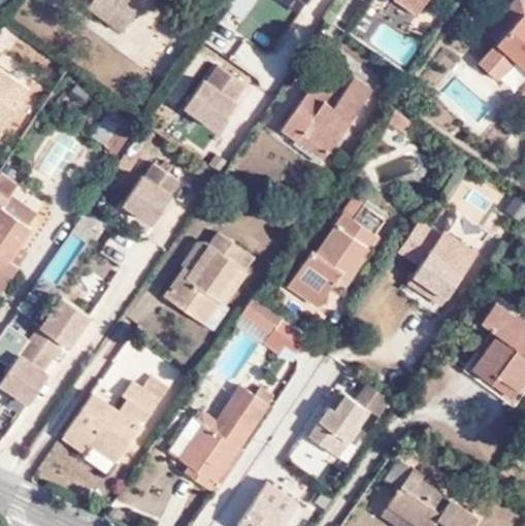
[(93,0),(87,7),(119,36),(149,0),(93,0)]
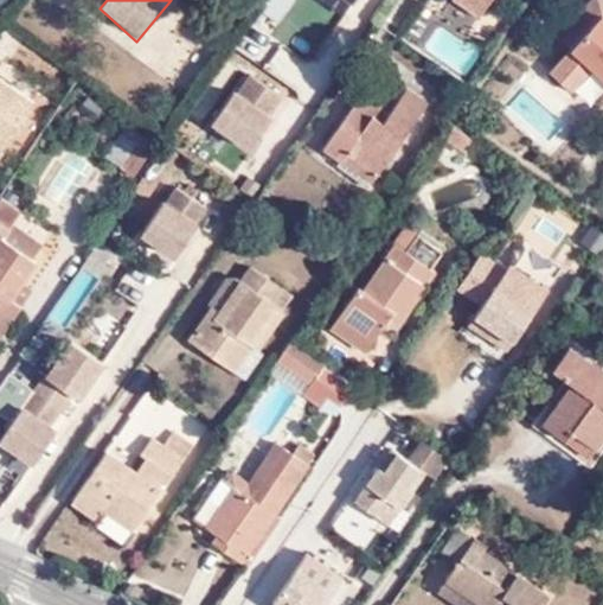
[(277,23),(289,0),(262,0),(256,11),(277,23)]
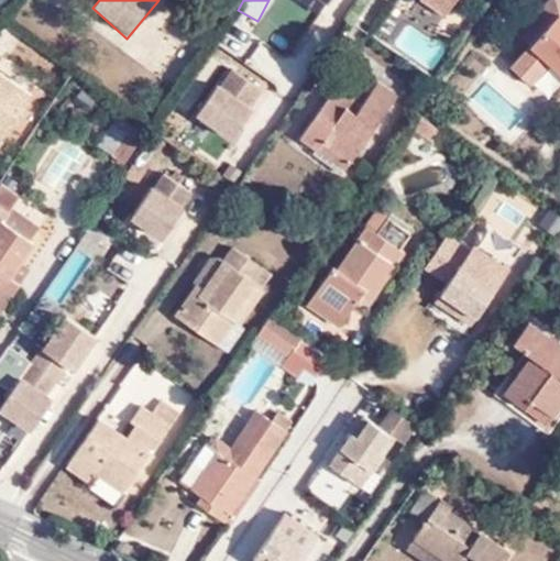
[(287,0),(259,25),(278,46),(308,19),(291,0),(287,0)]
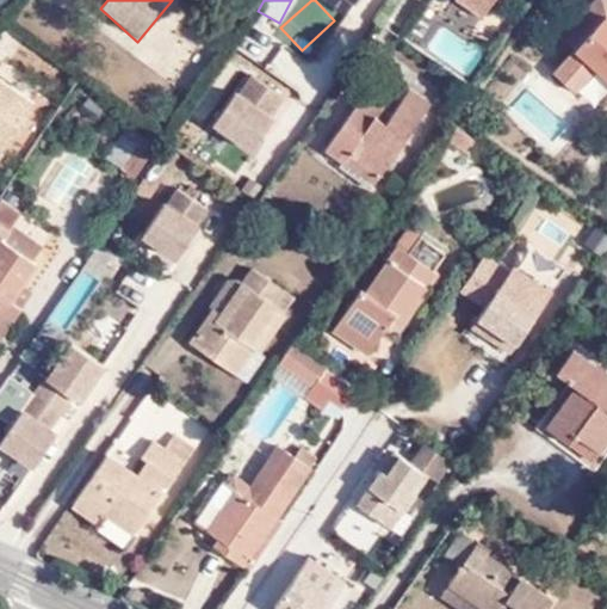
[(334,0),(351,12),(358,0),(334,0)]
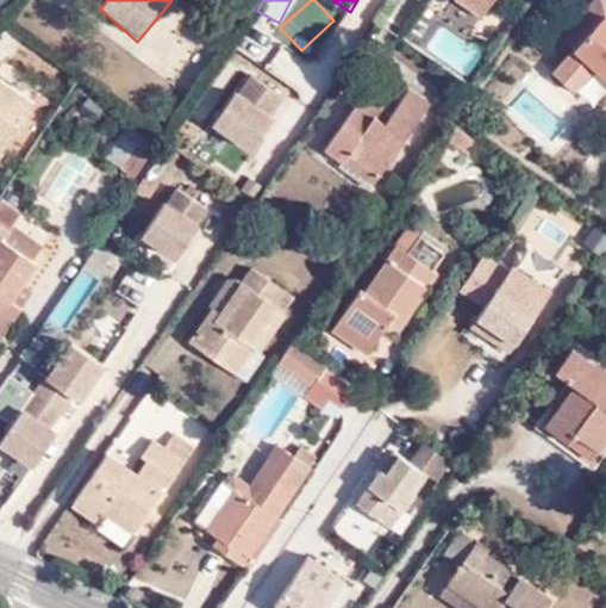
[(456,0),(445,0),(435,16),(464,37),(480,17),(456,0)]
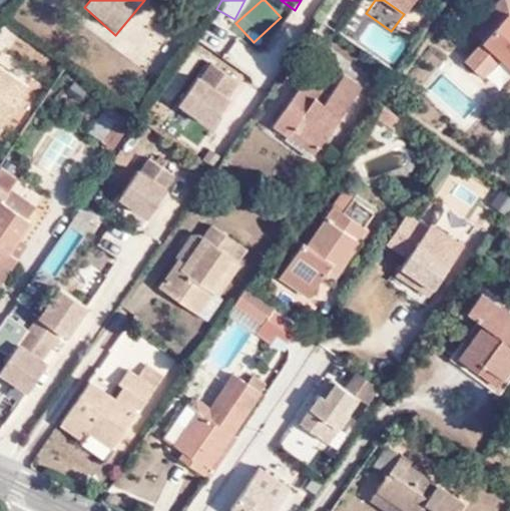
[(388,0),(407,13),(415,2),(412,0),(388,0)]
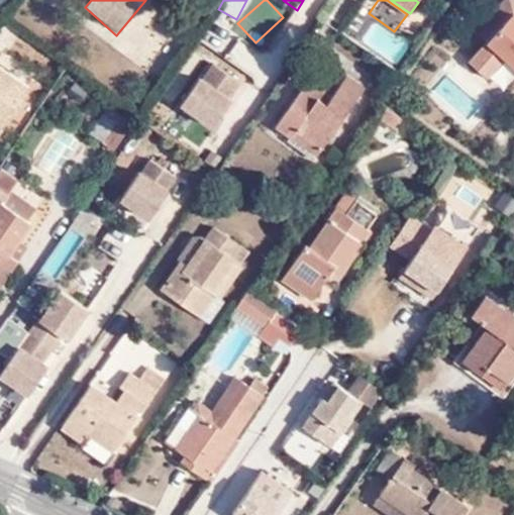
[(513,15),(513,3),(510,0),(505,0),(474,33),(488,45),(513,15)]
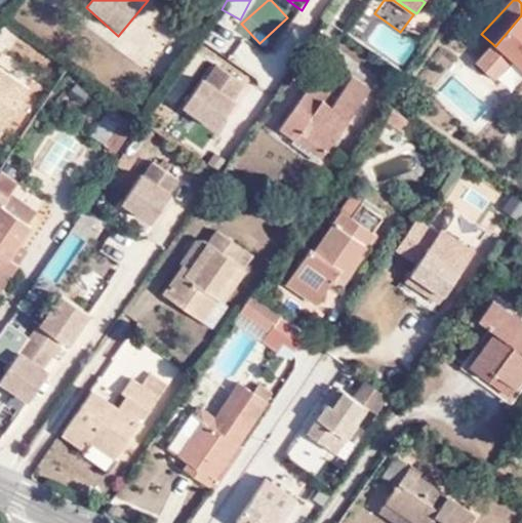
[(521,15),(495,46),(476,68),(492,83),(513,64),(521,71),(521,15)]
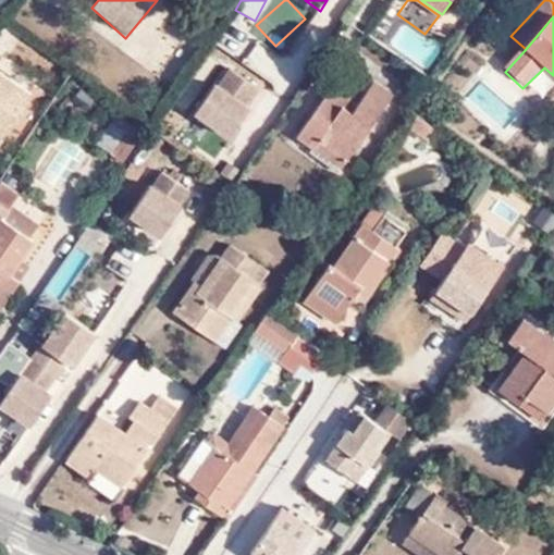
[(259,90),(228,69),(216,85),(210,82),(182,120),(218,146),(259,90)]
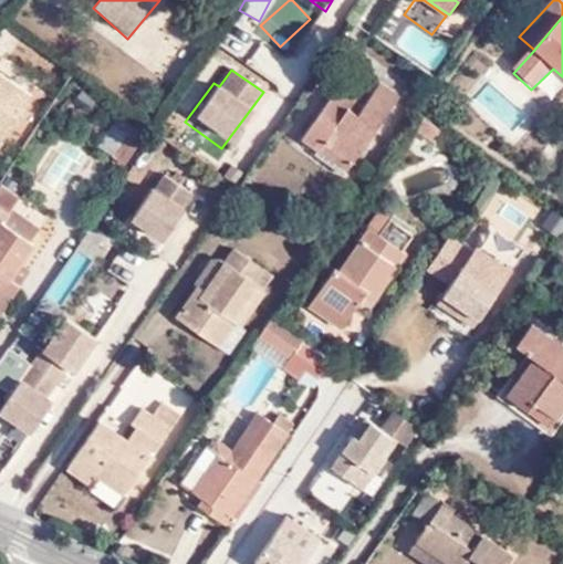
[(0,141),(28,94),(0,73),(0,141)]
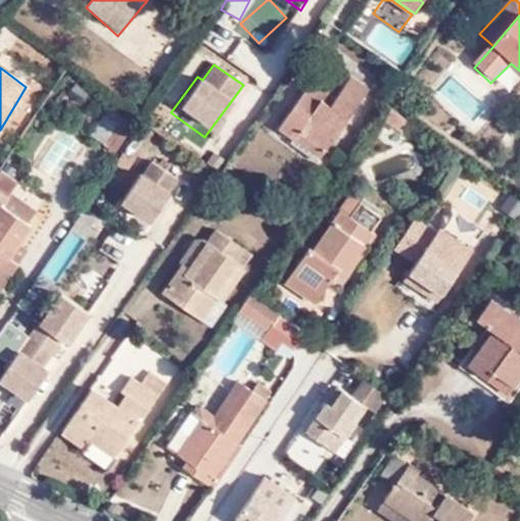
[(302,131),(329,150),(371,86),(353,75),(341,92),(332,105),(324,99),(333,86),(316,75),(281,127),(297,138),(302,131)]
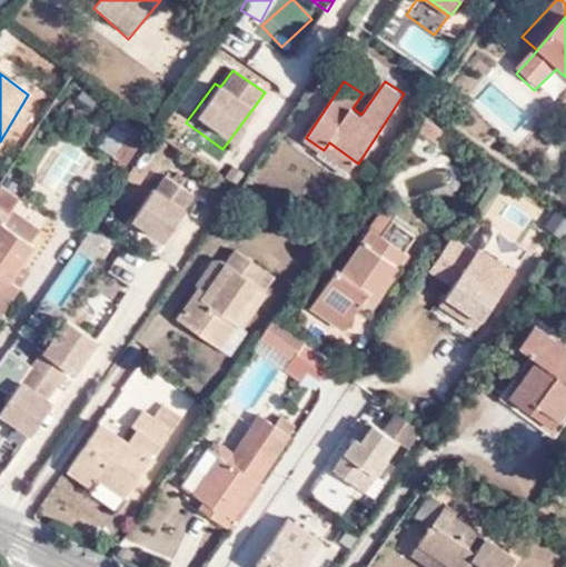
[(361,115),(371,100),(363,93),(353,108),(361,115)]
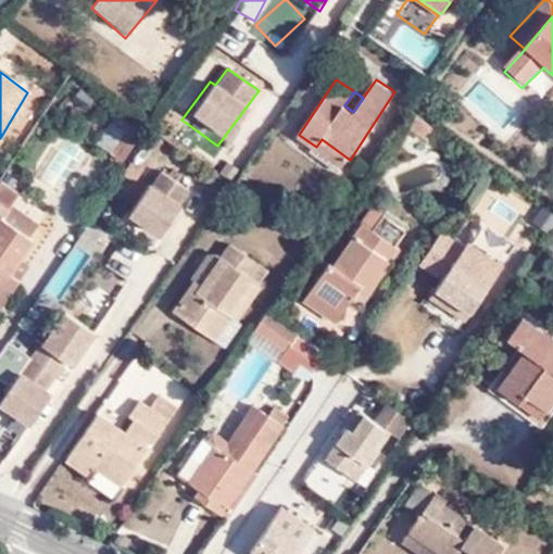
[(117,162),(138,131),(127,123),(107,153),(117,162)]
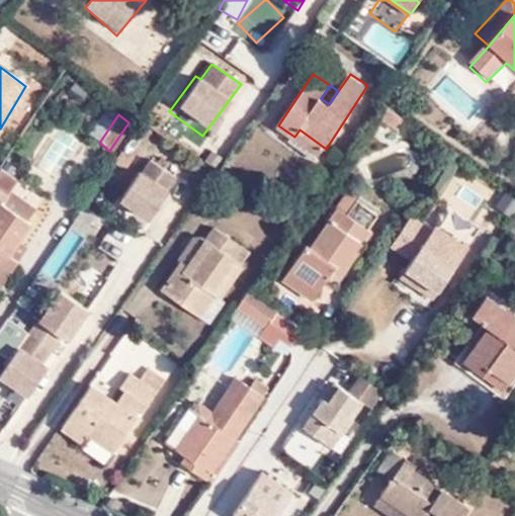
[(399,126),(384,115),(375,125),(392,137),(399,126)]
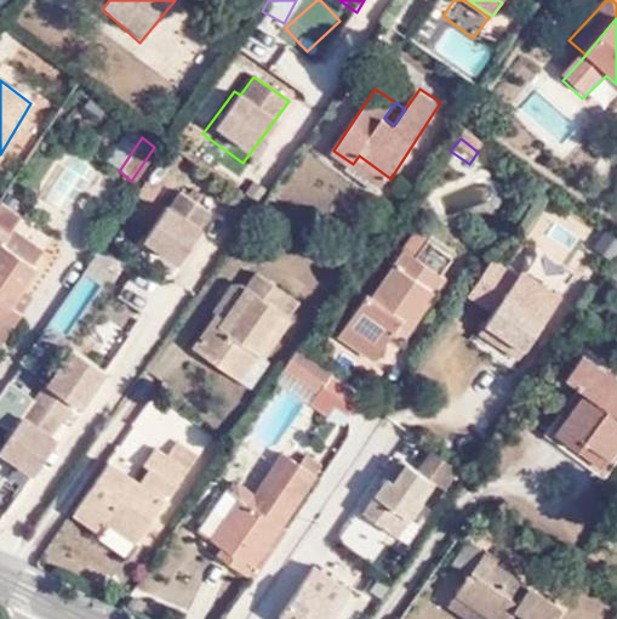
[(382,189),(390,179),(359,155),(353,164),(350,169),(382,189)]
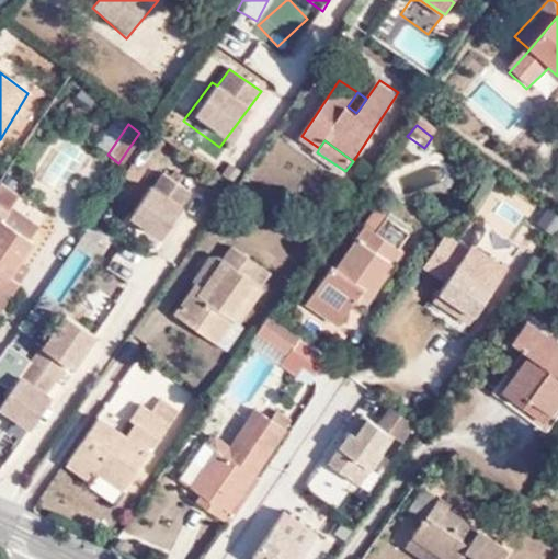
[(192,195),(158,173),(123,224),(158,248),(192,195)]
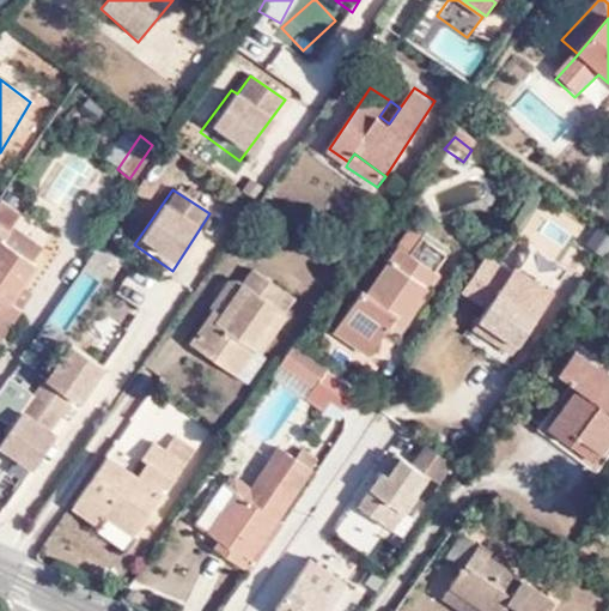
[(0,343),(23,310),(14,304),(25,288),(38,270),(32,265),(50,237),(2,204),(0,206),(0,343)]
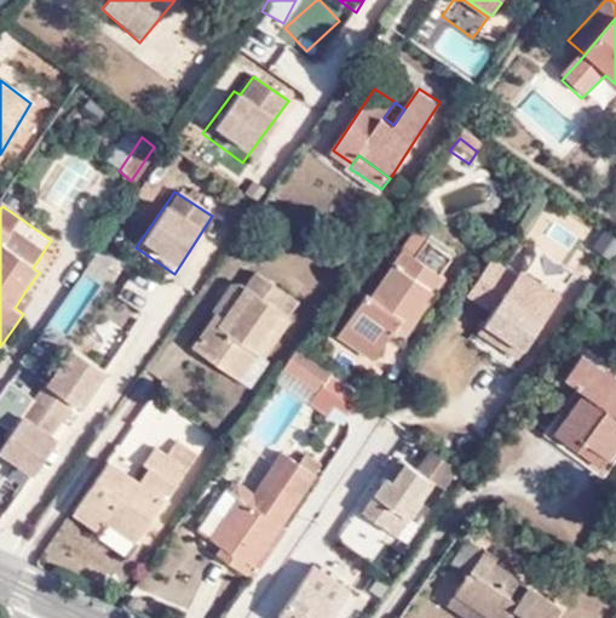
[(338,325),(373,353),(386,336),(396,345),(439,287),(432,281),(444,267),(421,245),(425,241),(415,232),(370,292),(366,286),(338,325)]
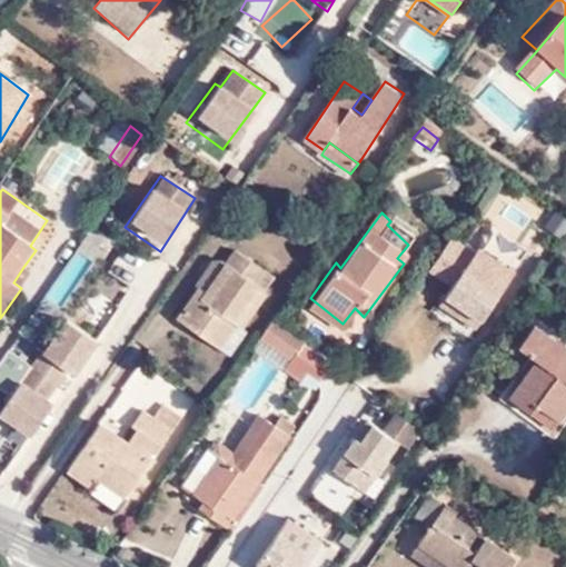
[(560,244),(565,235),(565,221),(554,212),(542,229),(560,244)]
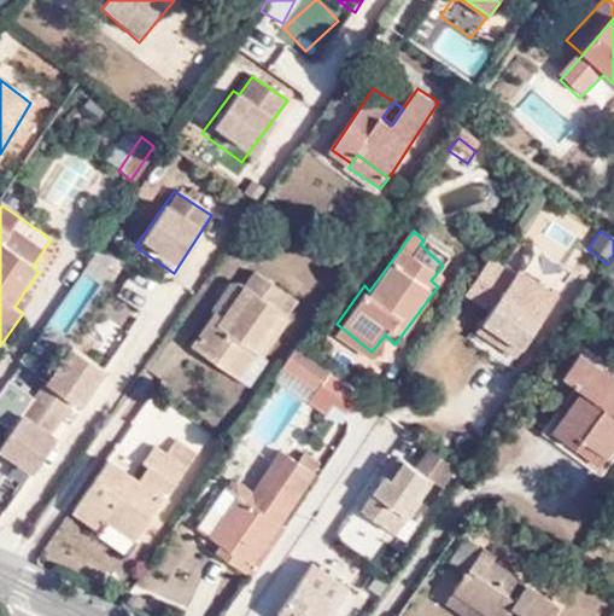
[(512,277),(489,259),(462,296),(487,315),(481,325),(520,352),(556,297),(519,271),(512,277)]
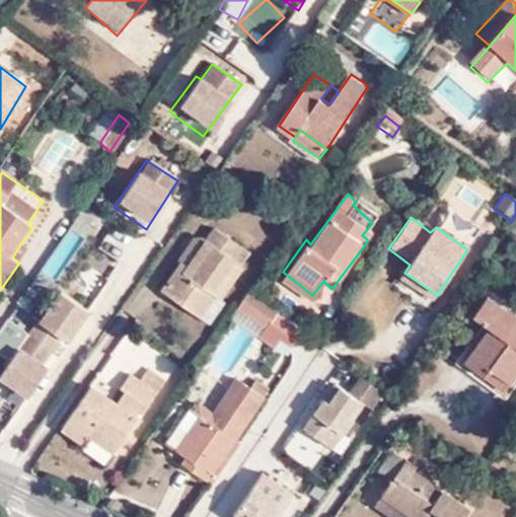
[(238,259),(246,247),(221,228),(211,240),(193,265),(187,260),(165,289),(216,324),(231,303),(225,297),(247,267),(238,259)]
